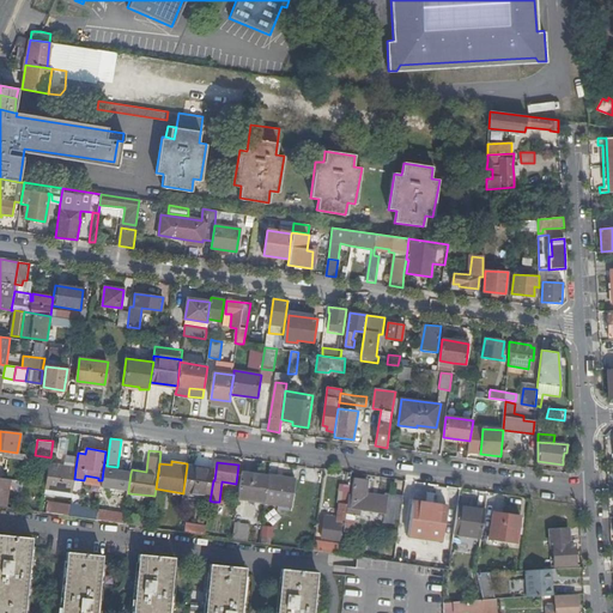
[(76,468),(49,463),(46,485),(46,490),(72,493),(74,479),(76,468)]
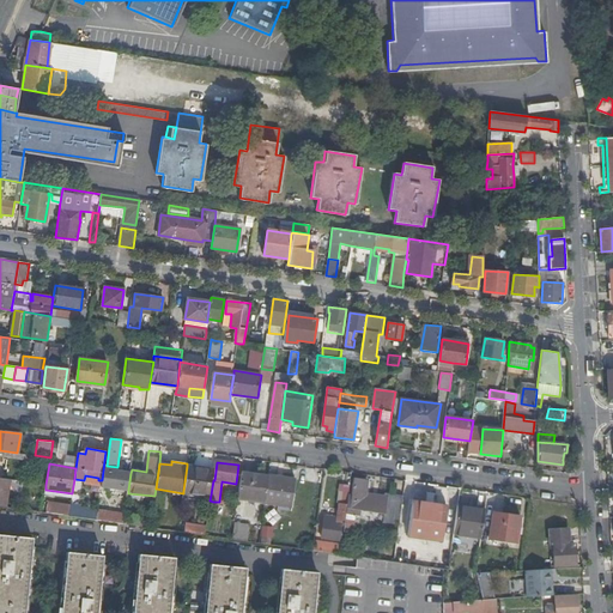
[(107,466),(104,466),(102,483),(114,485),(116,471),(117,467),(107,466)]
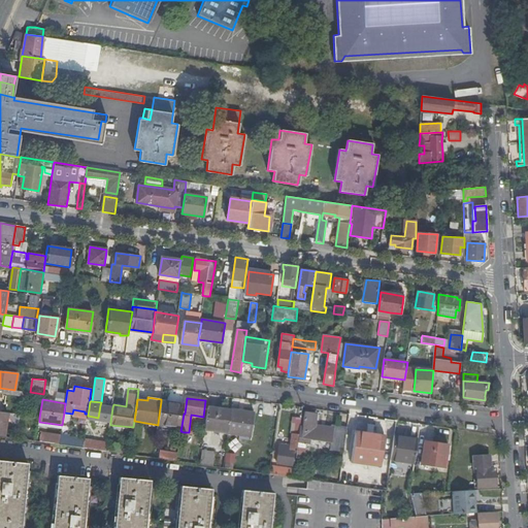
[(185,404),(161,401),(158,423),(182,426),(184,414),(185,404)]
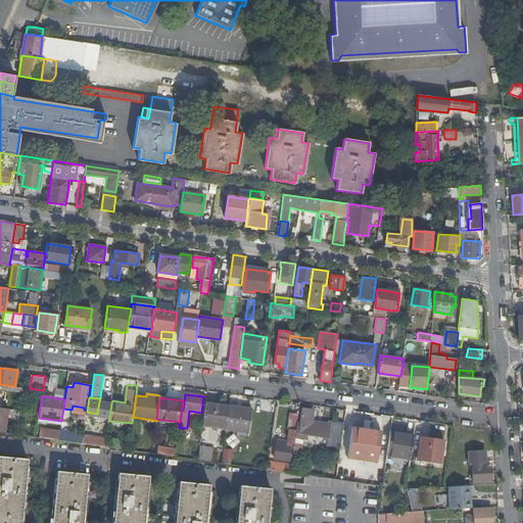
[(99,401),(97,414),(97,416),(109,418),(111,403),(99,401)]
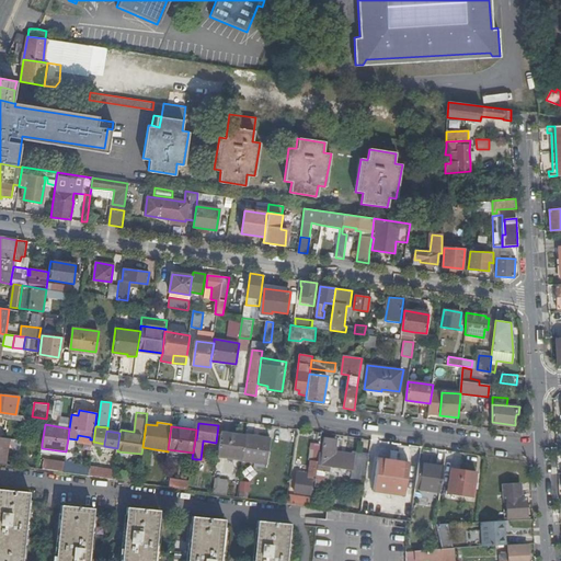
[(245,435),(221,432),(218,455),(243,458),(245,435)]
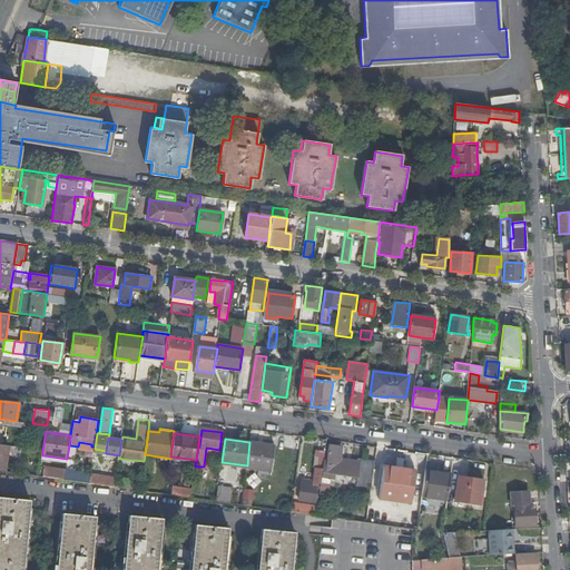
[(259,443),(249,442),(247,465),(272,470),(275,445),(274,445),(274,449),(259,446),(259,443)]
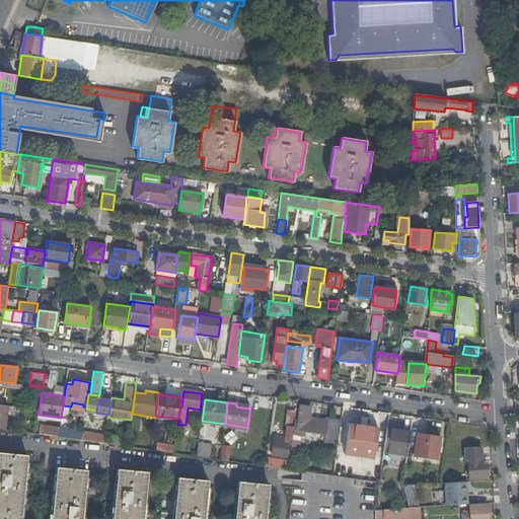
[(292,443),(291,450),(298,451),(300,441),(303,441),(305,432),(325,434),(324,441),(338,443),(342,420),(325,417),(325,420),(309,417),(311,405),(300,403),(298,420),(295,419),(294,426),(294,427),(292,443)]
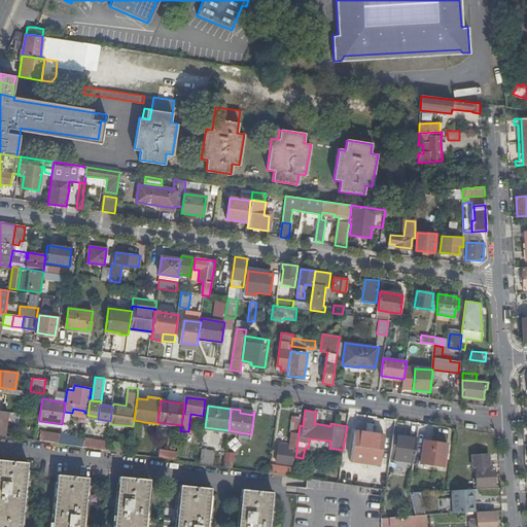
[(300,425),(301,417),(293,416),(291,431),(299,432),(300,425)]
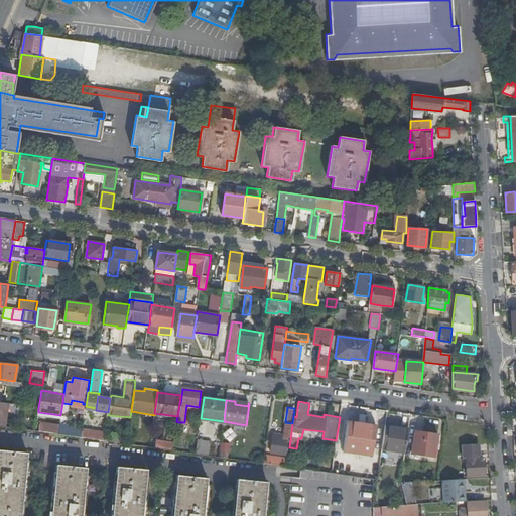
[(377,426),(349,422),(345,450),(373,454),(377,426)]
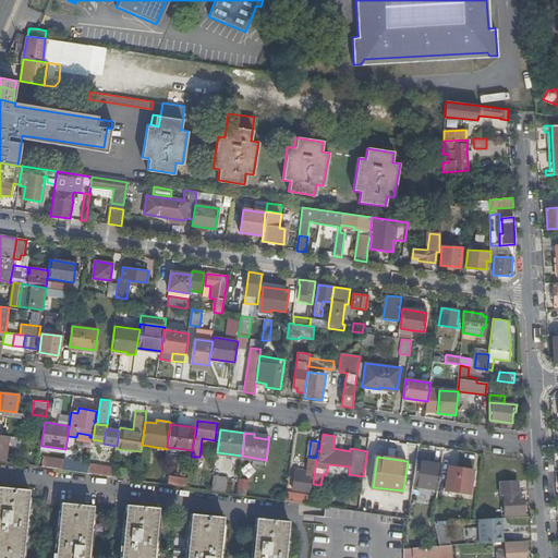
[(44,458),(43,468),(63,470),(64,462),(64,460),(44,458)]
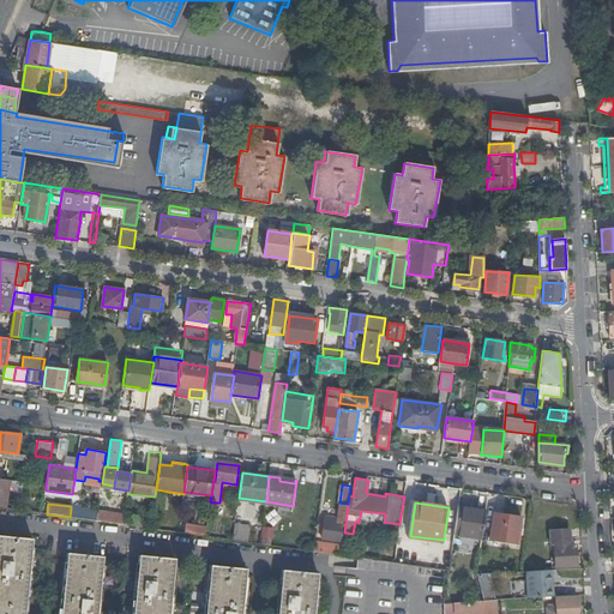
[(345,524),(348,505),(339,505),(337,522),(324,521),(321,539),(339,541),(342,524),(345,524)]
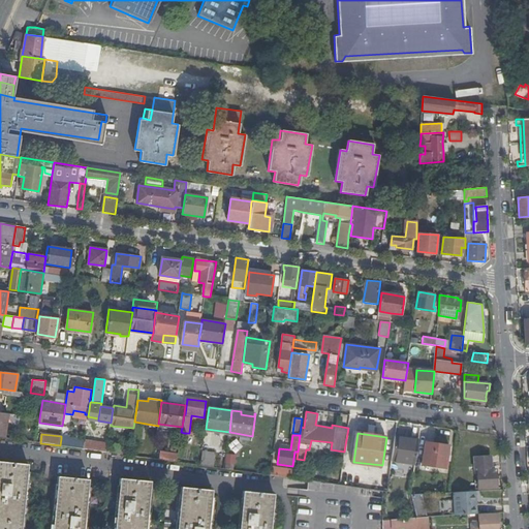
[(418,440),(396,436),(392,460),(415,463),(418,440)]
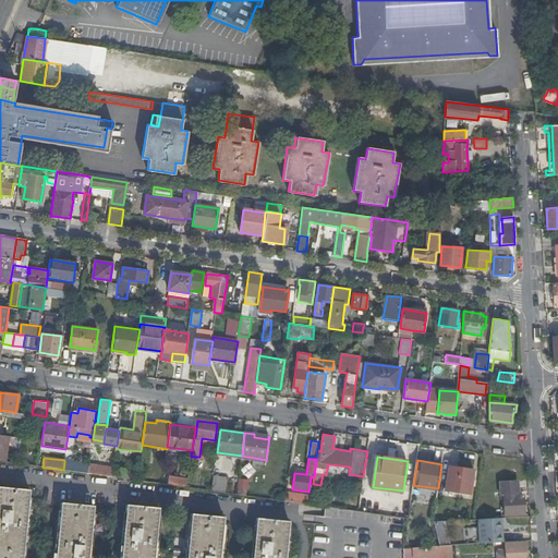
[(64,462),(63,470),(88,474),(89,465),(64,462)]
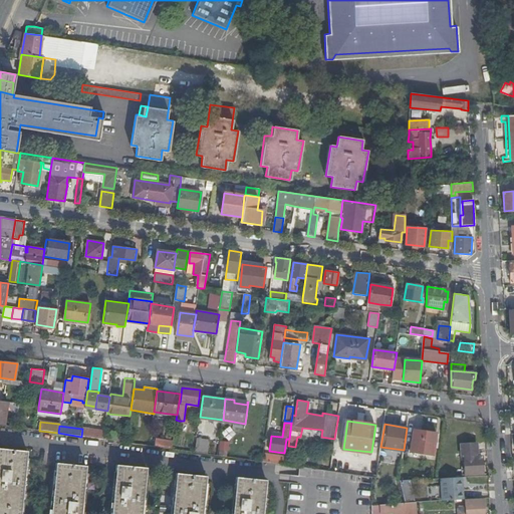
[(104,431),(82,428),(82,429),(81,437),(103,440),(104,433),(104,431)]
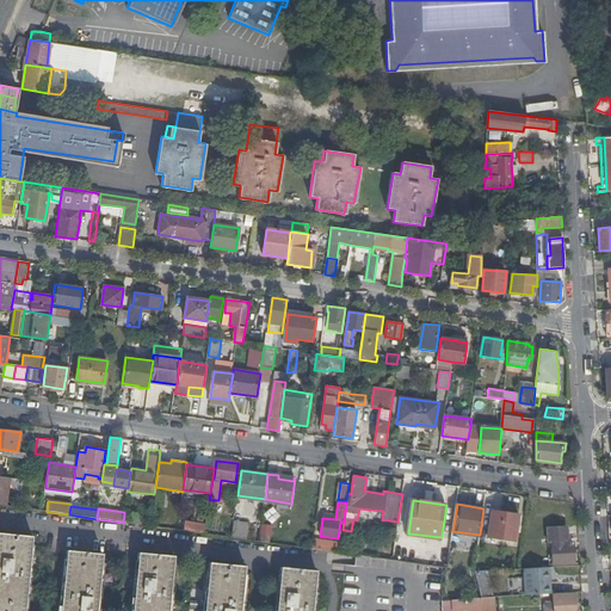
[(492,510),(491,516),(488,536),(516,539),(519,514),(492,510)]
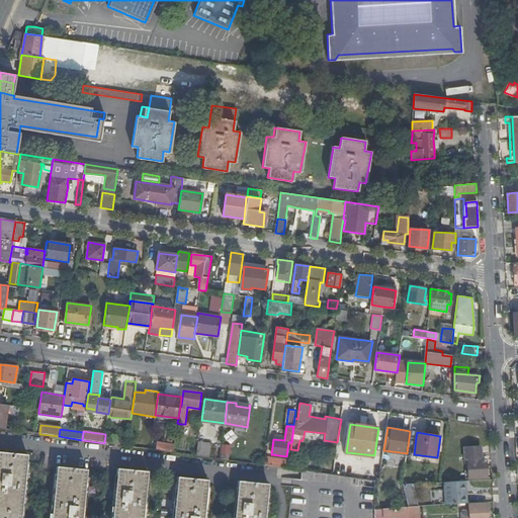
[(105,436),(104,443),(126,446),(128,438),(105,436)]
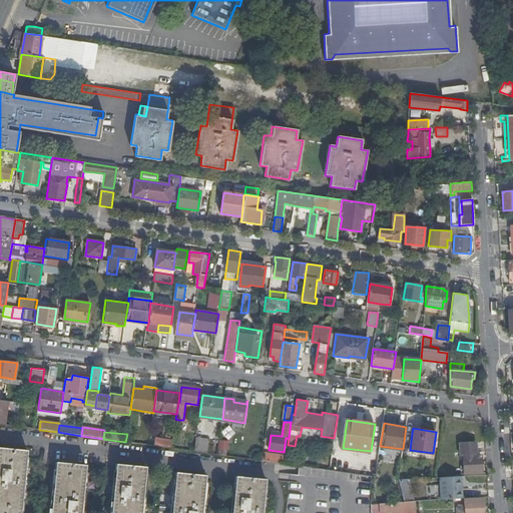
[(410,450),(412,433),(406,433),(403,450),(410,450)]
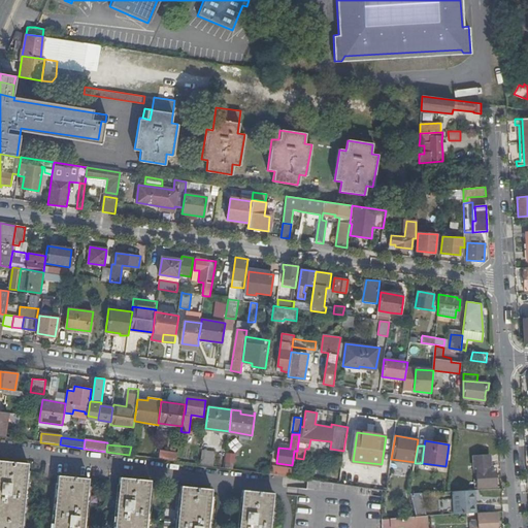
[(217,451),(203,449),(201,463),(213,465),(217,451)]
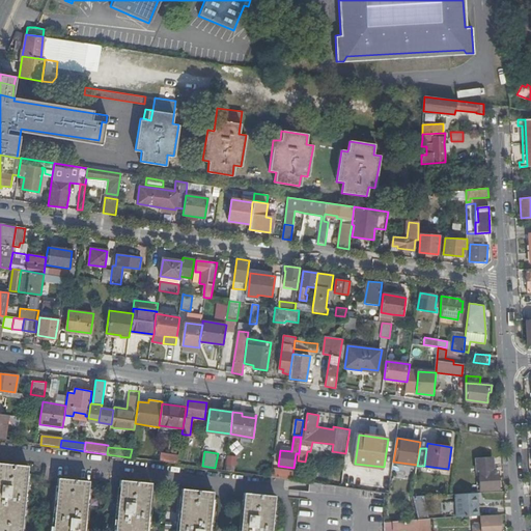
[(161,453),(160,462),(177,464),(178,455),(161,453)]
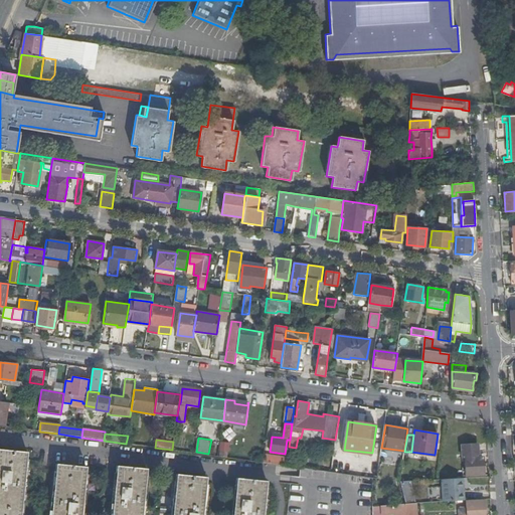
[(218,442),(217,454),(228,454),(228,443),(218,442)]
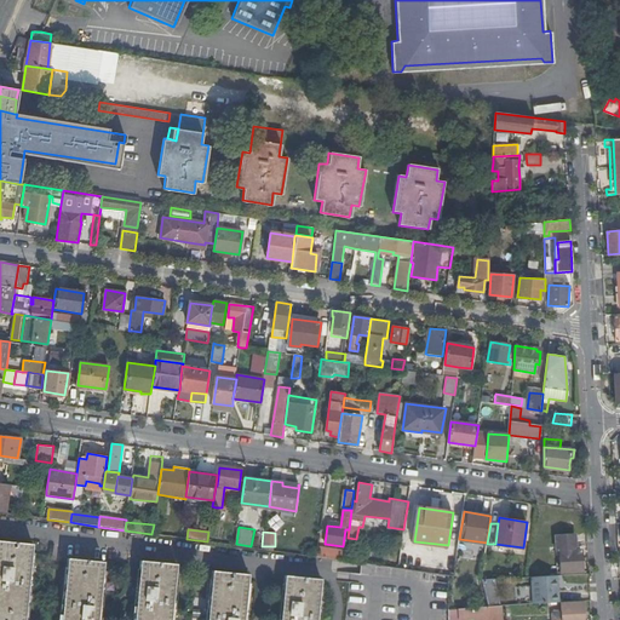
[(575,534),(557,535),(558,551),(560,552),(561,573),(583,572),(581,550),(577,550),(575,534)]
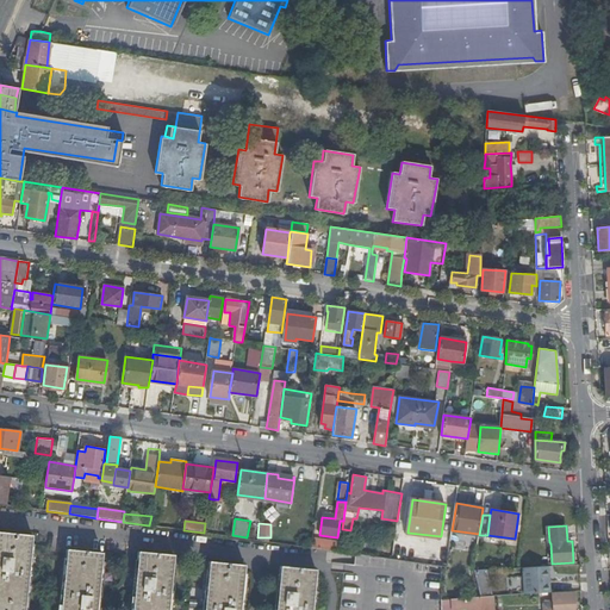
[(24,609),(32,536),(0,531),(0,609),(24,609)]
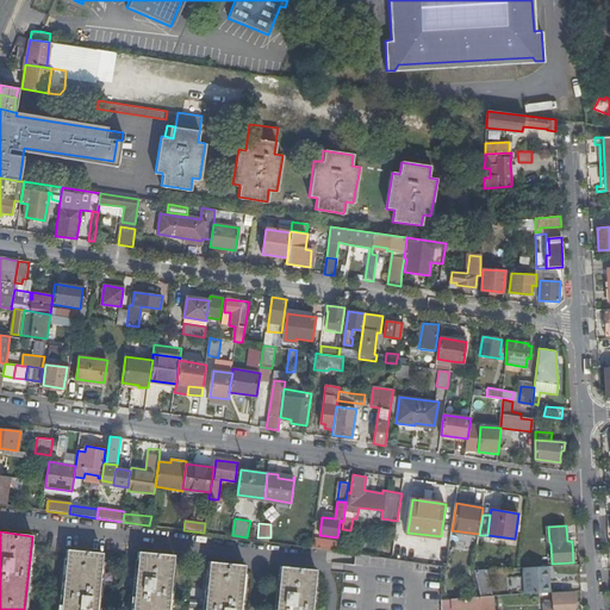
[(340,542),(313,539),(312,548),(338,552),(340,543),(340,542)]
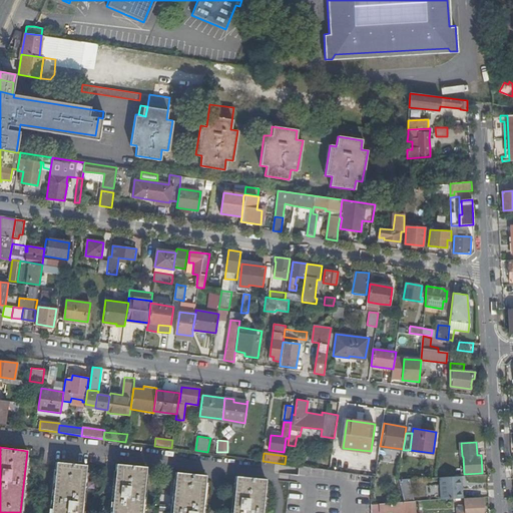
[(80,512),(85,466),(56,463),(50,512),(80,512)]
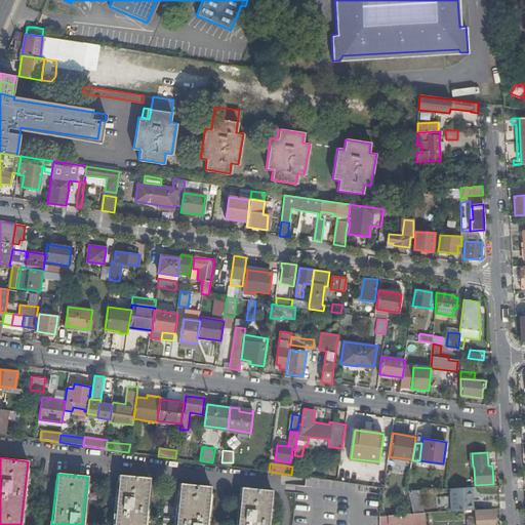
[(145,524),(150,478),(119,475),(113,524),(145,524)]
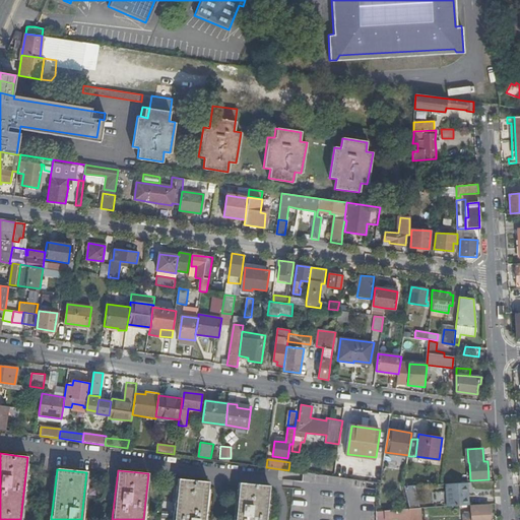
[(377,482),(335,476),(304,472),(303,481),(295,480),(290,519),(376,519),(377,516),(377,511),(377,485),(377,482)]
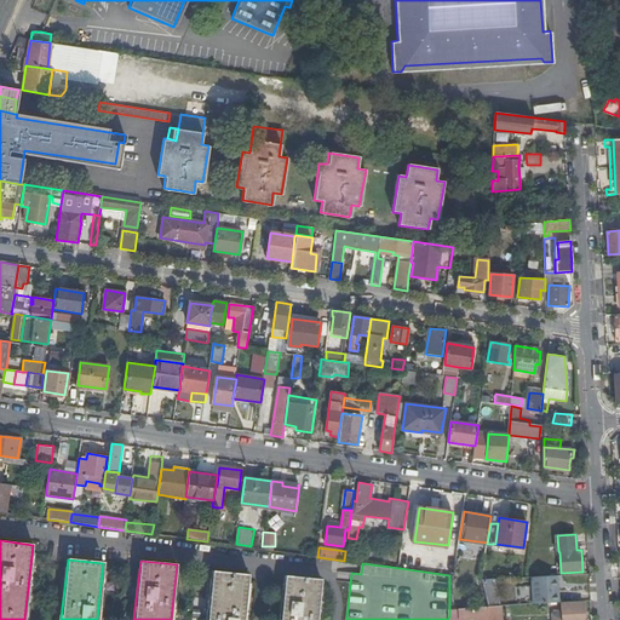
[(244,619),(250,575),(212,570),(207,619),(244,619)]
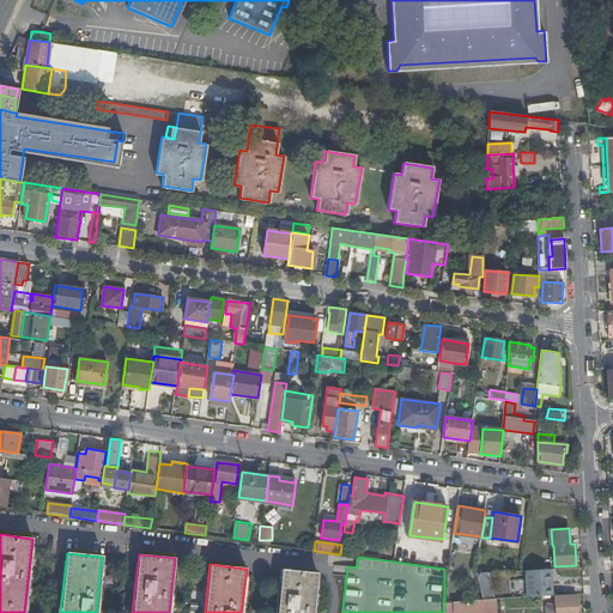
[(552,569),(526,570),(528,598),(553,596),(552,569)]
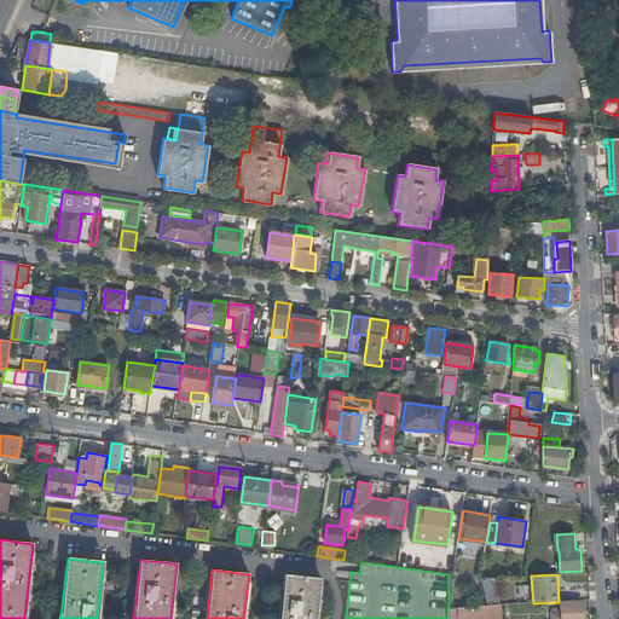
[(316,618),(320,579),(284,576),(279,618),(316,618)]
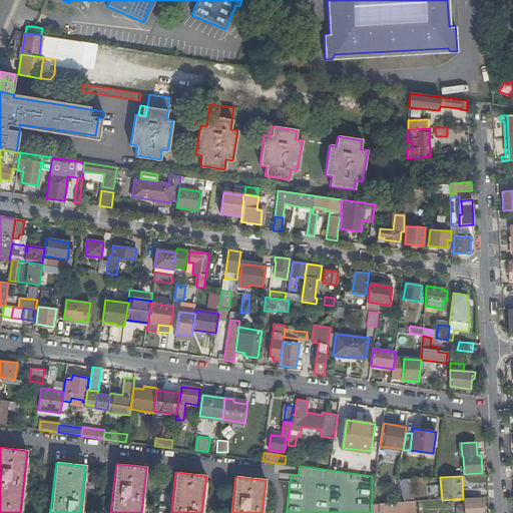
[(408,479),(399,480),(401,490),(411,489),(408,479)]
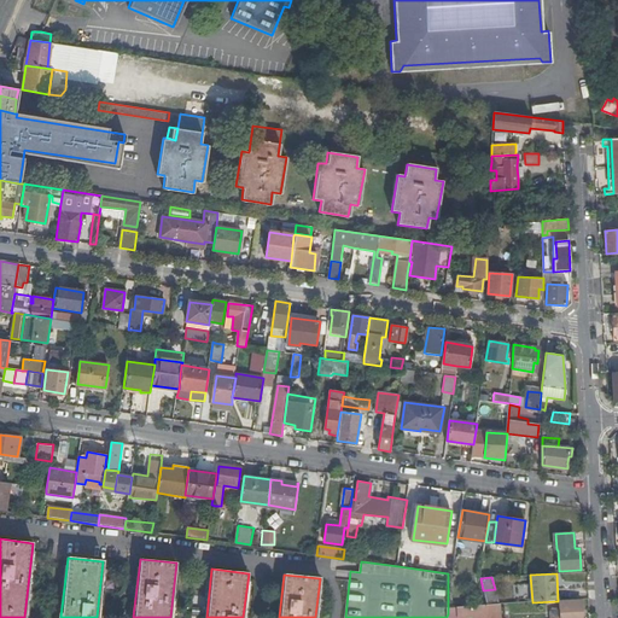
[(582,617),(582,600),(560,601),(560,610),(560,617),(582,617)]
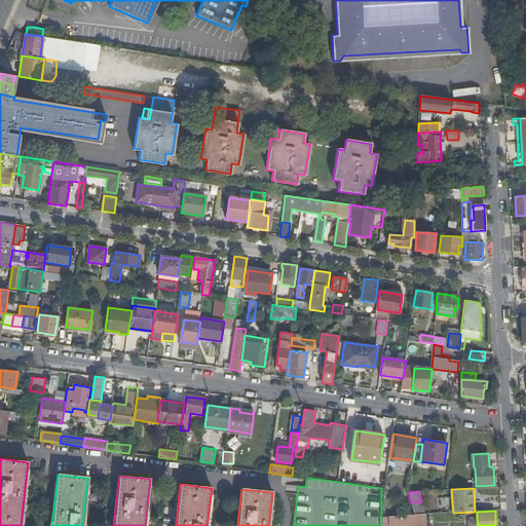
[(387,517),(387,521),(390,521),(390,525),(425,525),(425,523),(424,515),(415,515),(404,516),(387,517)]
